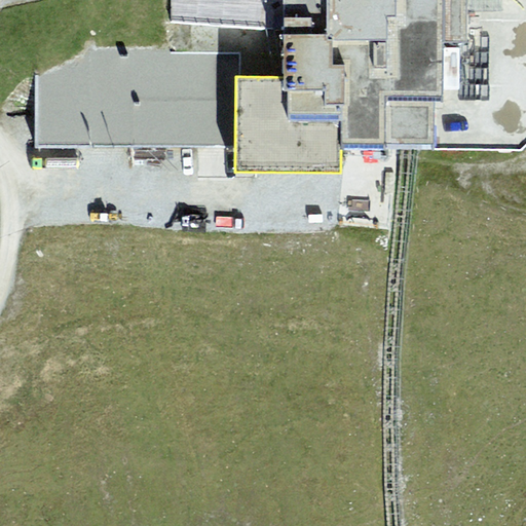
[(173,0),(173,24),(267,24),(267,0),(173,0)]
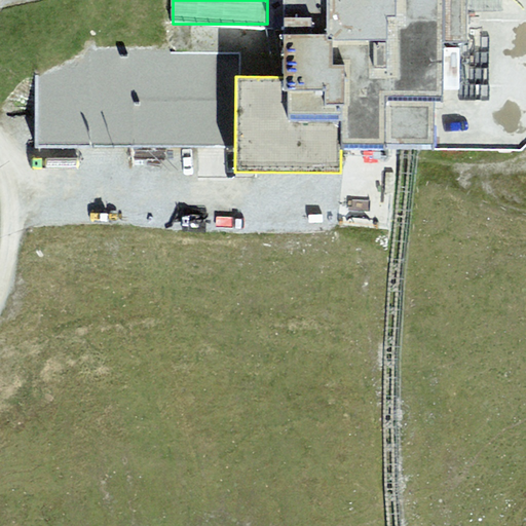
[(233,150),(233,173),(343,174),(343,149),(408,150),(434,150),(435,101),(443,101),(444,41),(444,0),(283,0),(283,75),(239,75),(234,75),(233,150)]
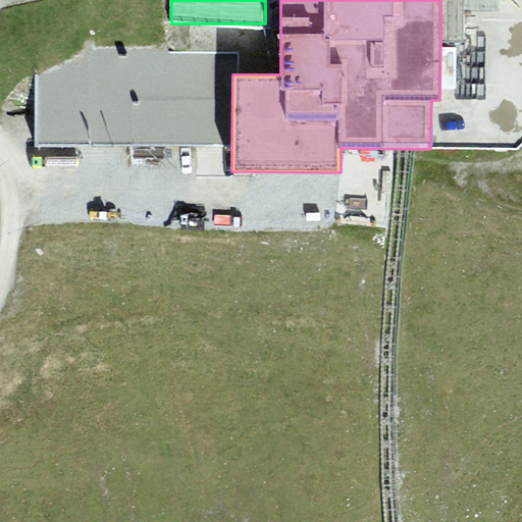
[(521,0),(462,0),(462,41),(440,41),(439,100),(431,100),(430,149),(517,149),(521,143),(521,0)]
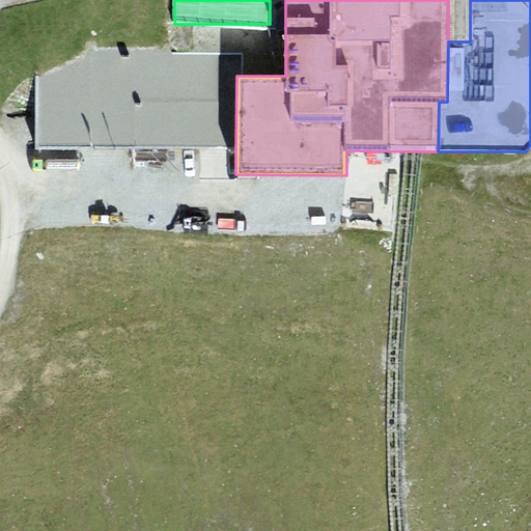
[(448,0),(448,42),(470,42),(470,0),(448,0)]
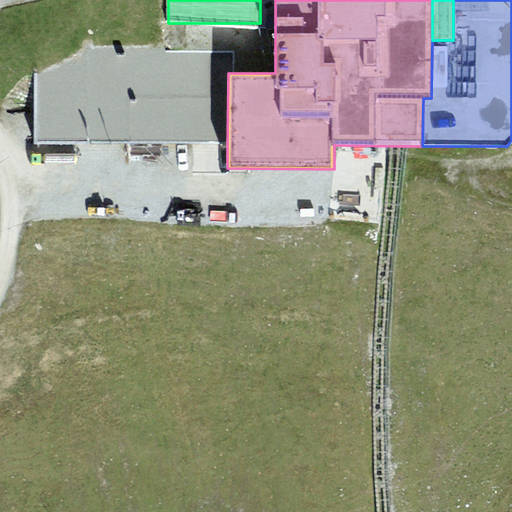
[(228,73),(233,73),(235,53),(146,53),(147,36),(36,36),(34,140),(227,146),(228,73)]
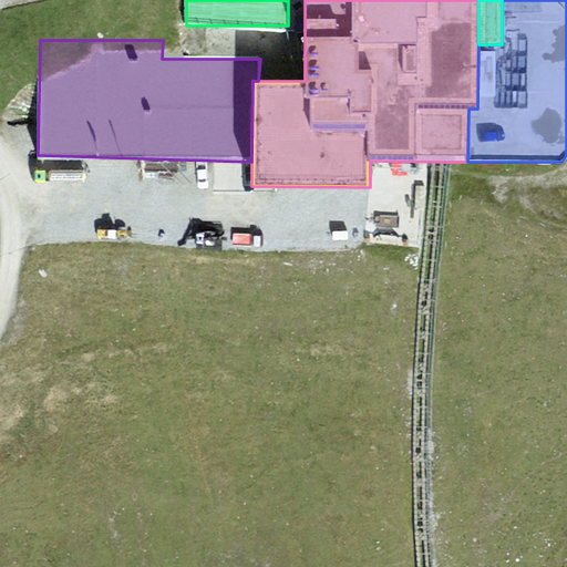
All buildings are outlined.
